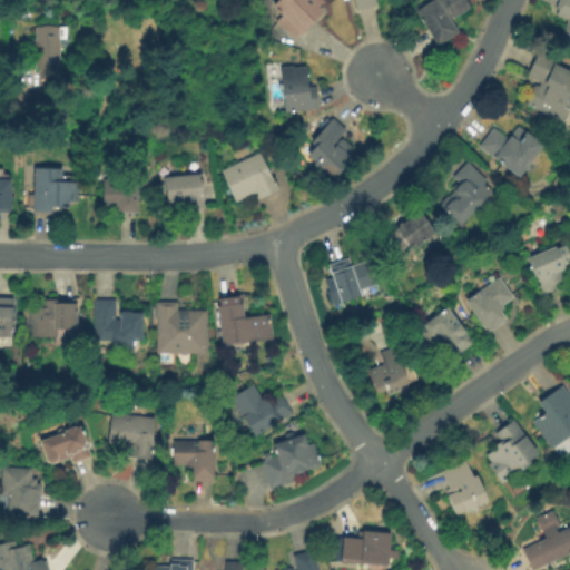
[(323,12),(294,41),(276,22),(282,17),(272,7),(278,0),(322,0),(324,2),(318,8),(323,12)]
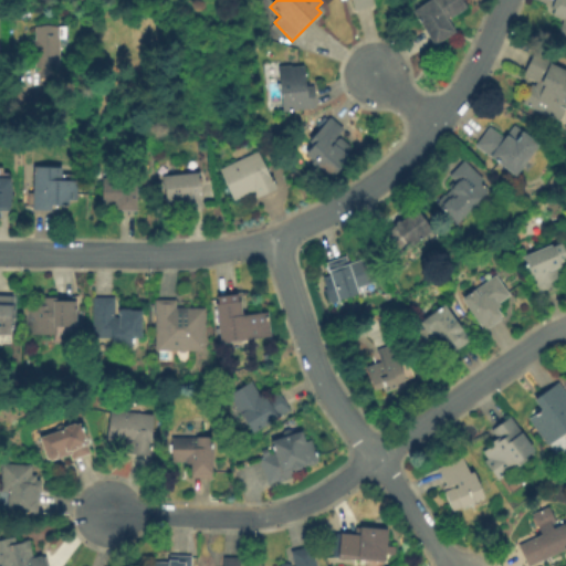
[(370,0),(373,7),(355,11),(352,0),(370,0)]
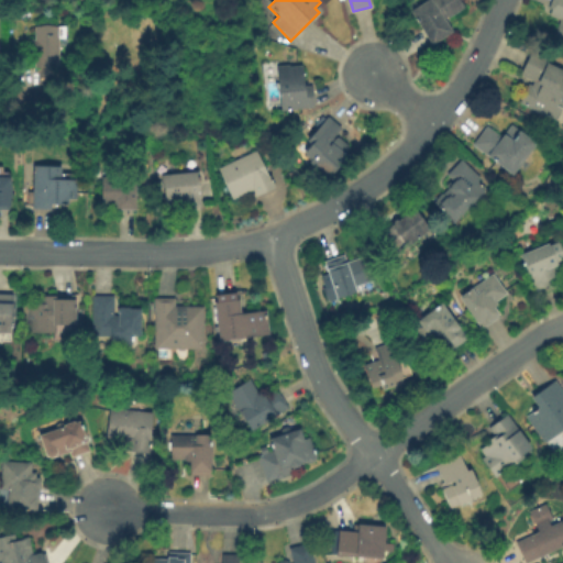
[(410,11),(427,0),(460,0),(465,8),(444,21),(452,32),(431,45),(410,11)]
